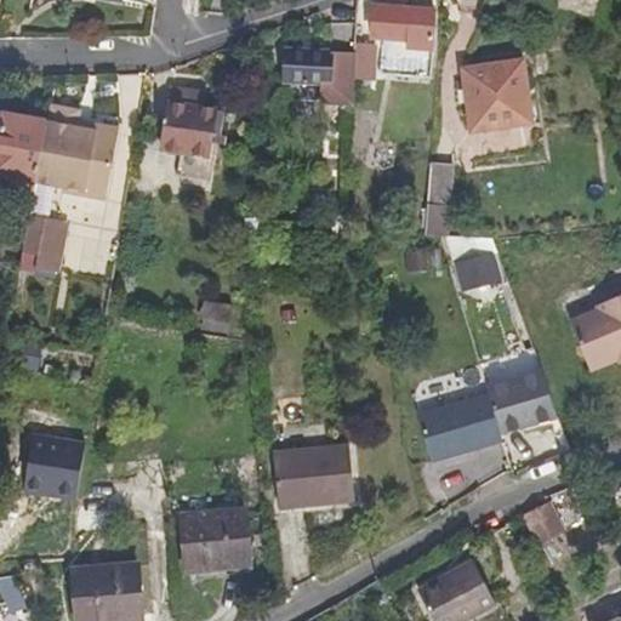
[(436,44),(437,0),(436,0),(428,0),(429,9),(376,7),(375,34),(357,34),(357,47),(355,70),(380,72),(381,35),(410,36),(410,43),(436,44)]
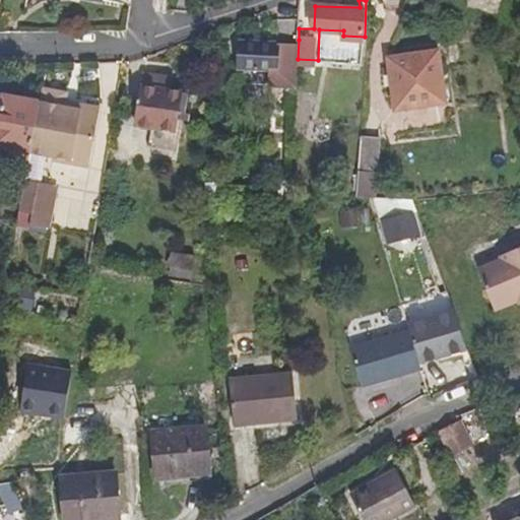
[(270,80),(298,81),(298,59),(274,59),(275,40),(263,39),(253,39),(238,39),(237,65),(242,65),(242,76),(270,77),(270,80)]
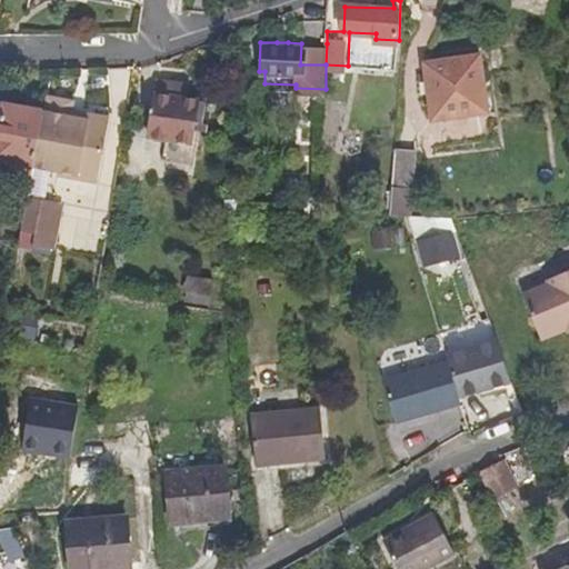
[(300,65),(326,65),(327,43),(301,43),(300,65)]
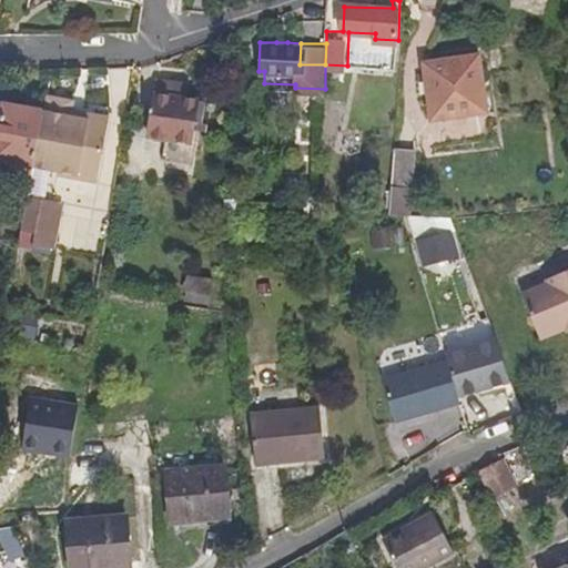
[(479,51),(423,59),(425,77),(427,90),(429,108),(463,103),(464,111),(487,108),(479,51)]
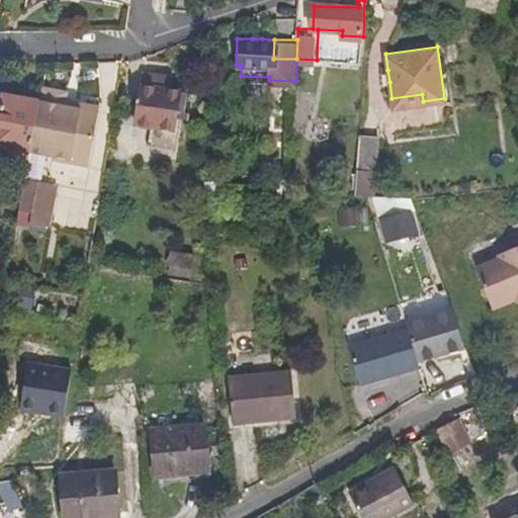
[(382,83),(390,82),(387,70),(380,71),(382,83)]
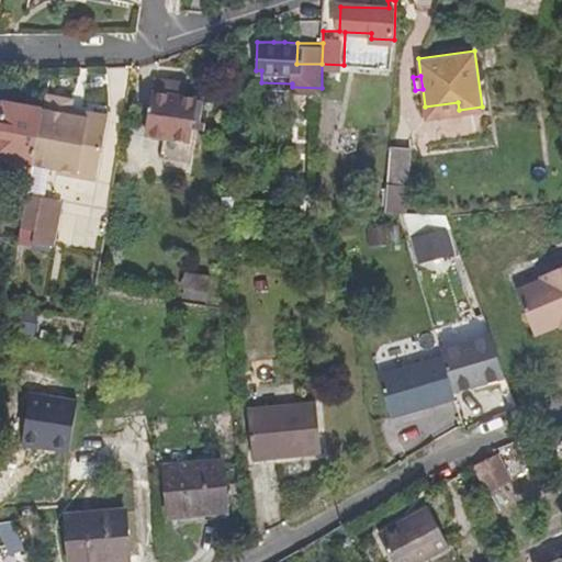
[(188,164),(199,99),(179,96),(180,82),(153,78),(144,135),(163,138),(159,160),(188,164)]
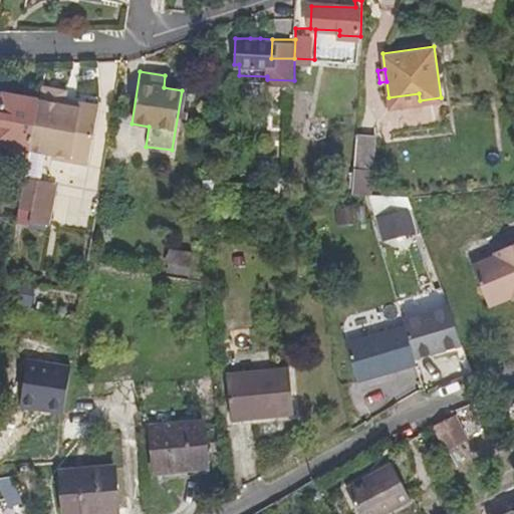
[(73,83),(42,76),(37,101),(28,152),(70,159),(71,147),(90,150),(97,114),(59,106),(60,99),(66,100),(68,94),(71,94),(73,83)]
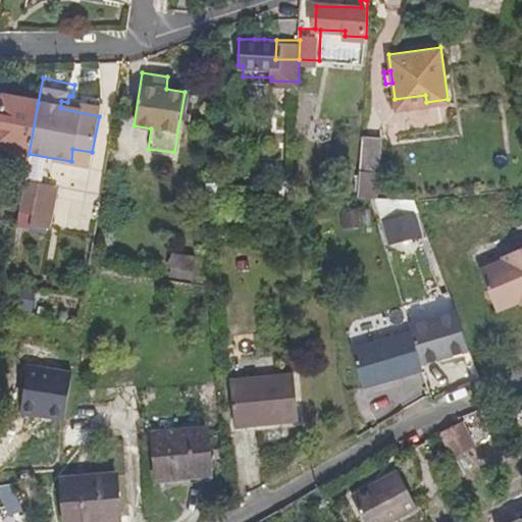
[(396,107),(426,102),(425,95),(395,99),(396,107)]
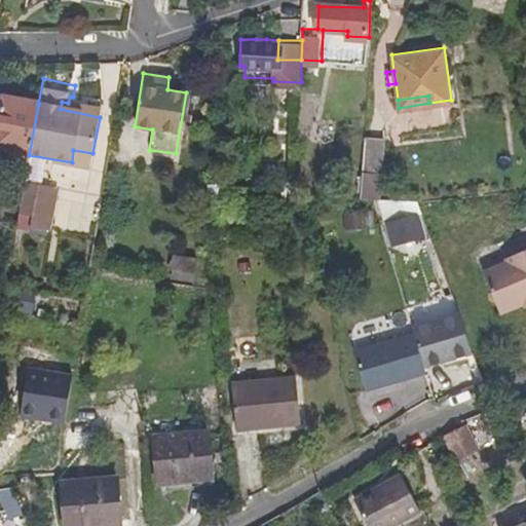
[(0,106),(0,152),(28,158),(29,155),(38,104),(2,98),(0,106)]
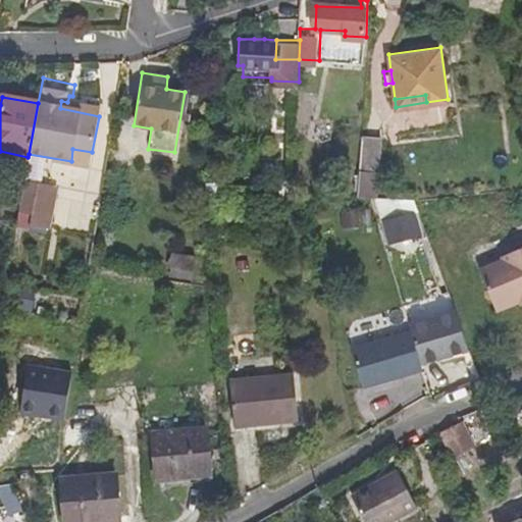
[(428,111),(404,115),(405,126),(430,123),(428,111)]
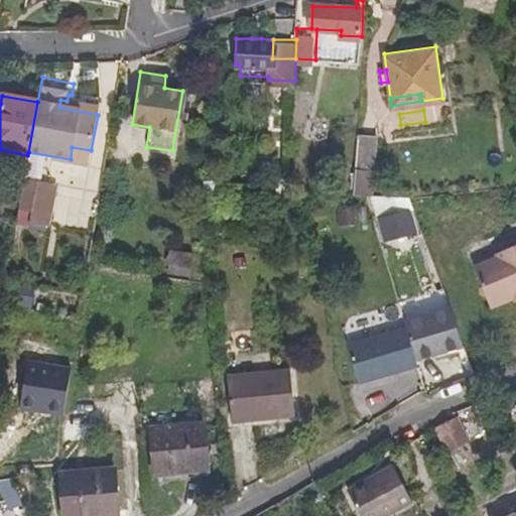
[(368,134),(369,168),(387,168),(387,135),(368,134)]
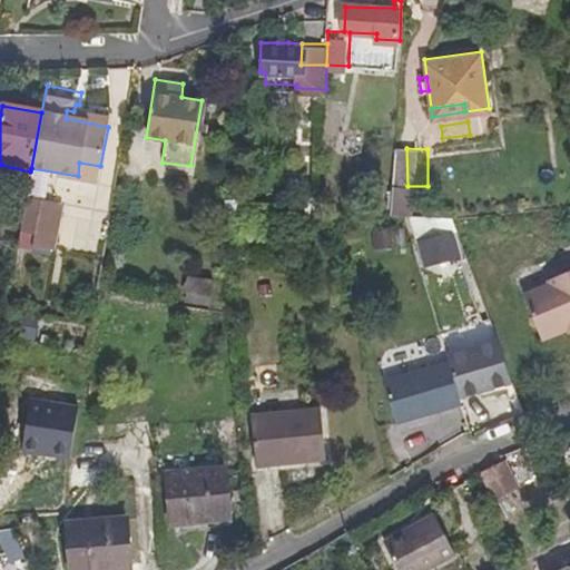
[(99,178),(100,166),(79,163),(78,176),(99,178)]
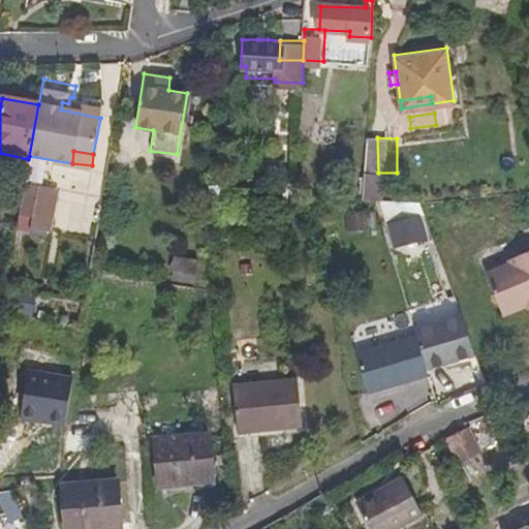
[(378,173),(378,198),(391,198),(397,198),(397,173),(378,173)]
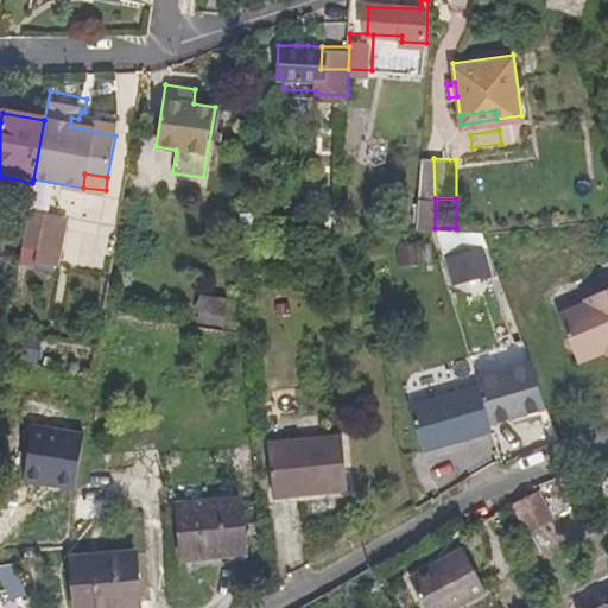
[(320,209),(318,227),(335,227),(336,209),(320,209)]
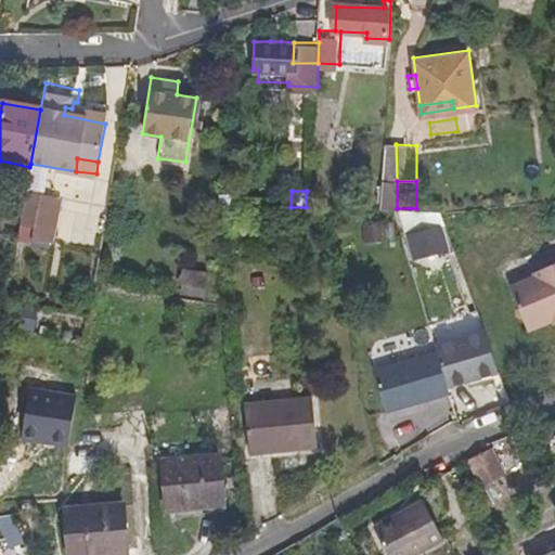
[(23,197),(15,240),(49,246),(57,205),(23,197)]
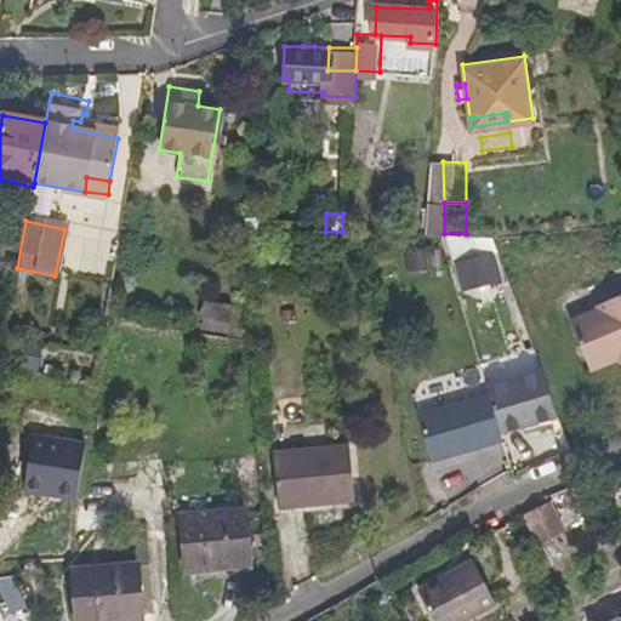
[(482,289),(522,278),(512,252),(517,251),(512,237),(484,235),(483,235),(466,235),(482,289)]
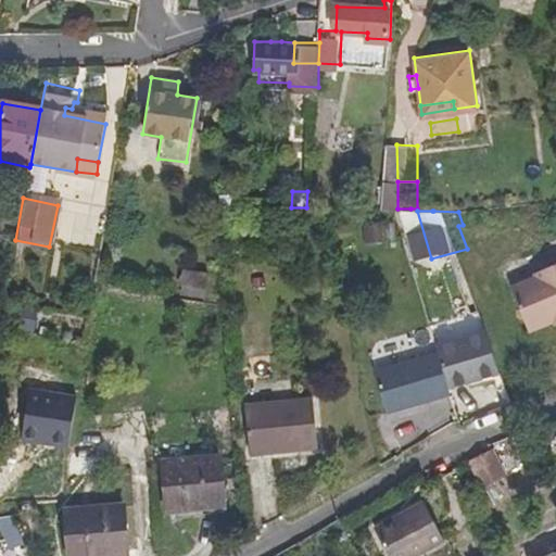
[(243,226),(228,224),(226,240),(241,242),(243,226)]
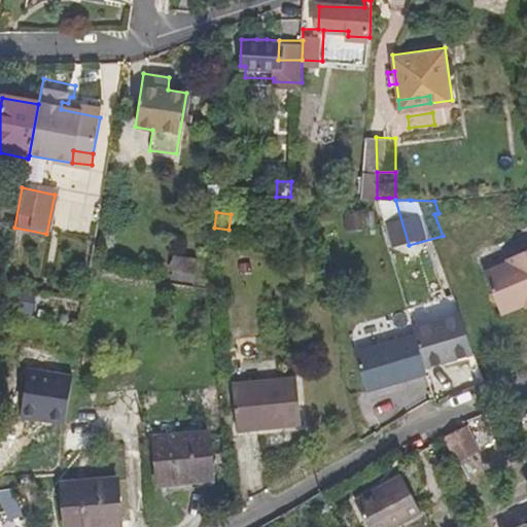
[(365,214),(367,227),(381,226),(378,212),(365,214)]
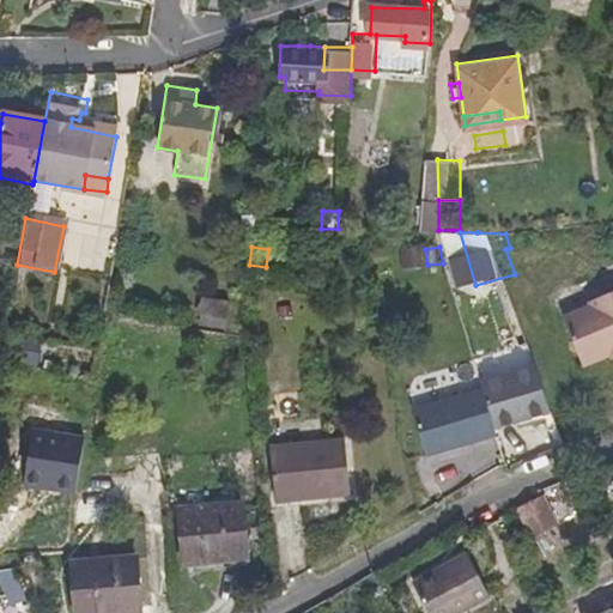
[(224,317),(226,302),(198,297),(195,313),(224,317)]
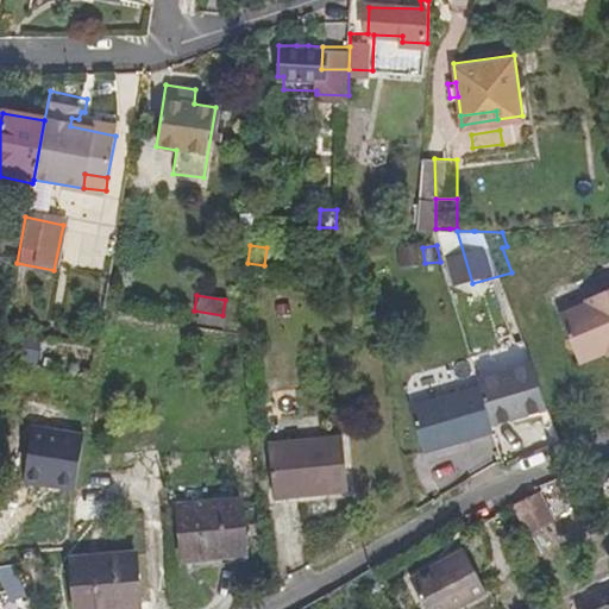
[(608,307),(601,311),(603,316),(572,326),(588,372),(608,365),(608,307)]
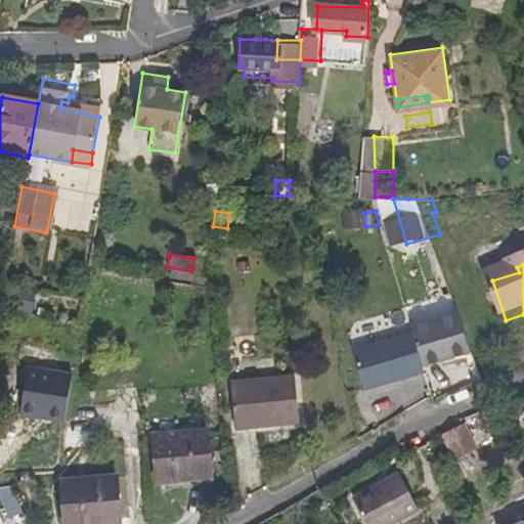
[(3,288),(0,304),(0,305),(30,311),(34,293),(3,288)]
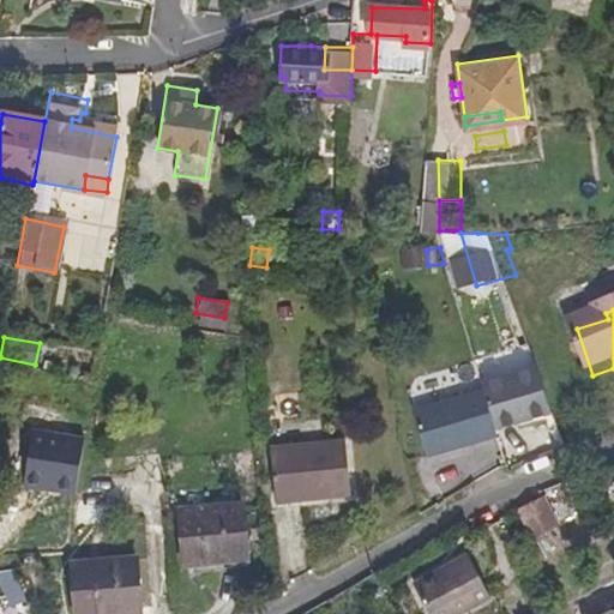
[(491,402),(498,435),(554,425),(542,375),(487,386),(491,402)]
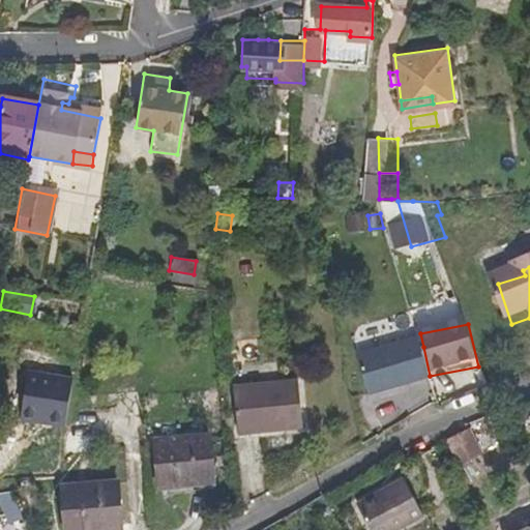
[(370,398),(431,385),(430,376),(423,347),(361,358),(370,398)]
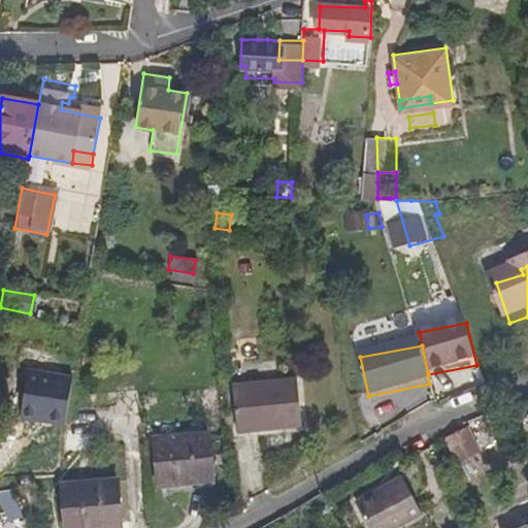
[(0,400),(13,403),(19,372),(0,368),(0,400)]
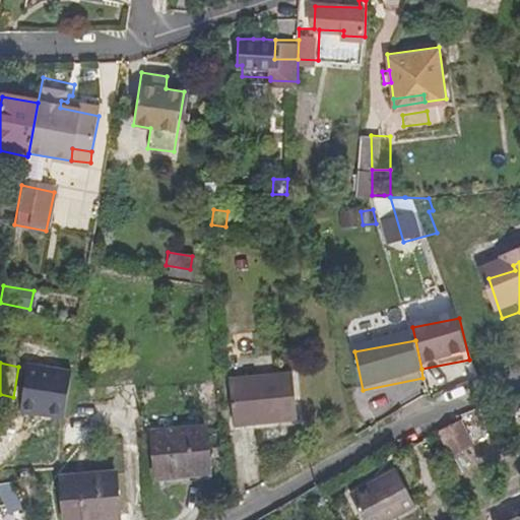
[(229,426),(289,420),(288,376),(226,380),(229,426)]
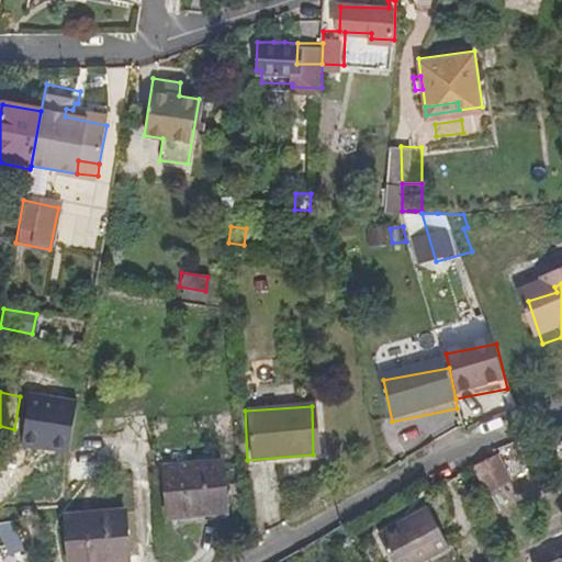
[(220,493),(216,450),(158,453),(161,505),(183,503),(183,495),(220,493)]
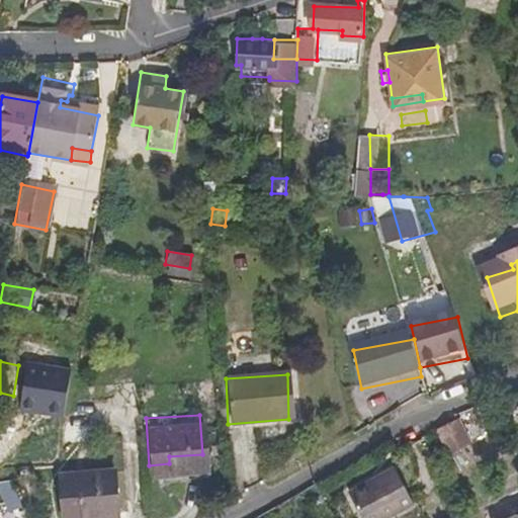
[(462,438),(451,418),(433,427),(444,447),(462,438)]
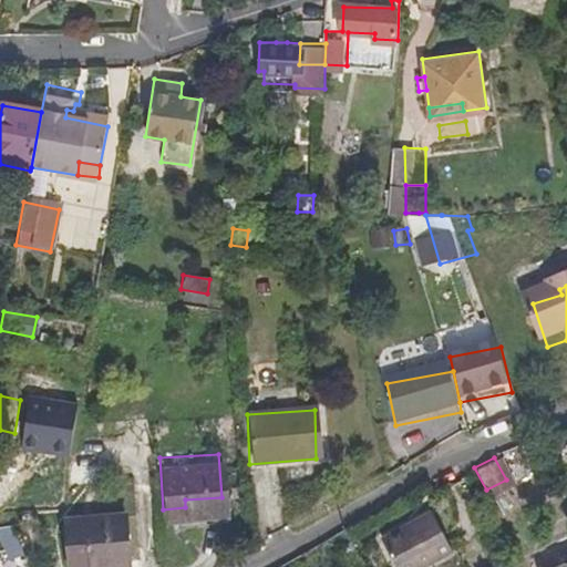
[(397,566),(412,566),(449,547),(429,509),(380,535),(397,566)]
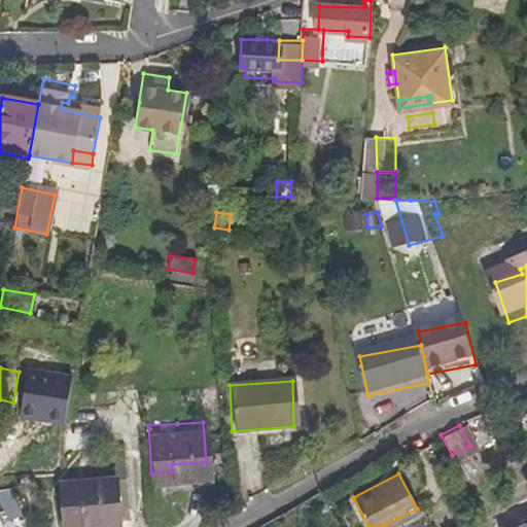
[(116,516),(115,477),(61,481),(64,526),(84,525),(83,518),(116,516)]
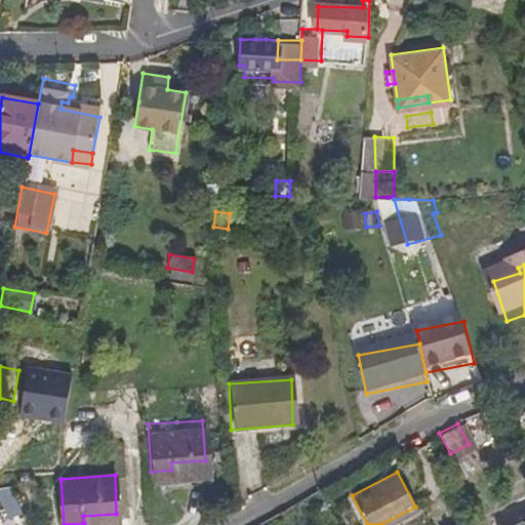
[(21,513),(11,487),(0,487),(0,497),(8,518),(21,513)]
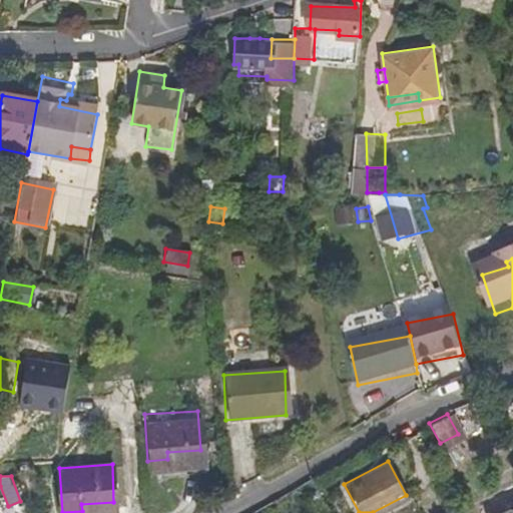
[(512,512),(512,504),(510,506),(505,504),(497,508),(496,512),(495,512),(512,512)]
